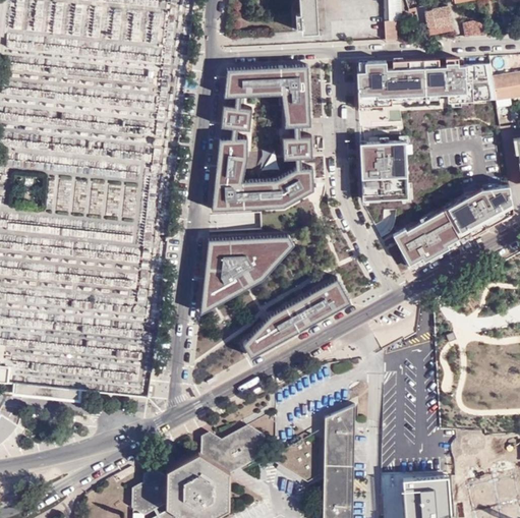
[(298,0),(299,15),(294,16),(294,31),(300,31),(300,34),(313,34),(311,0),(298,0)]
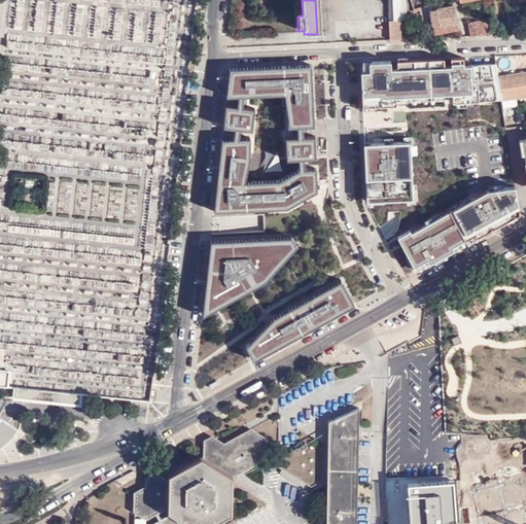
[(411,2),(414,10),(416,10),(421,9),(419,0),(411,2)]
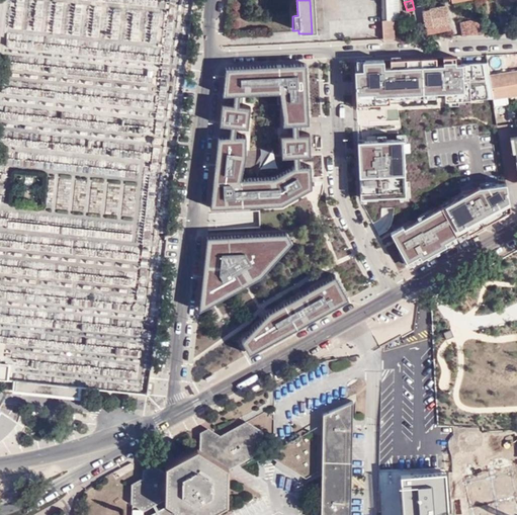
[(427,35),(450,31),(446,8),(430,11),(429,6),(414,9),(417,26),(425,24),(427,35)]
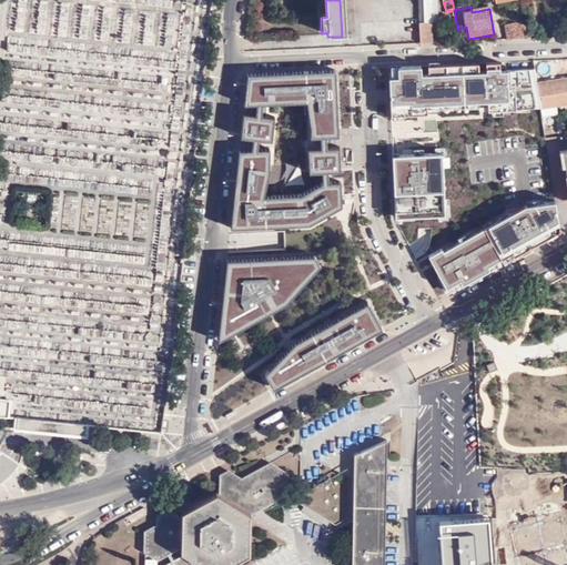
[(446,11),(441,12),(444,21),(451,19),(448,11),(446,11)]
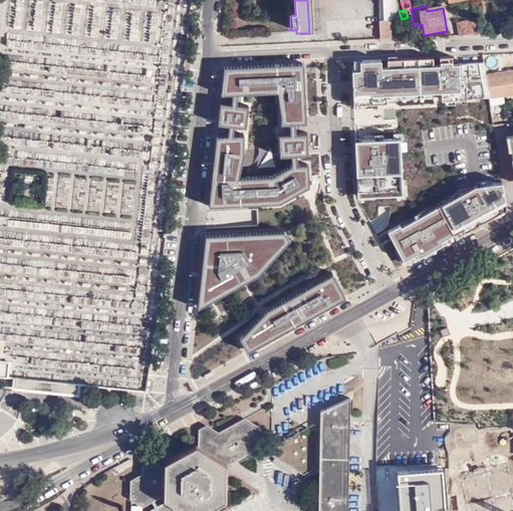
[(456,24),(458,38),(480,37),(477,22),(467,23),(456,24)]
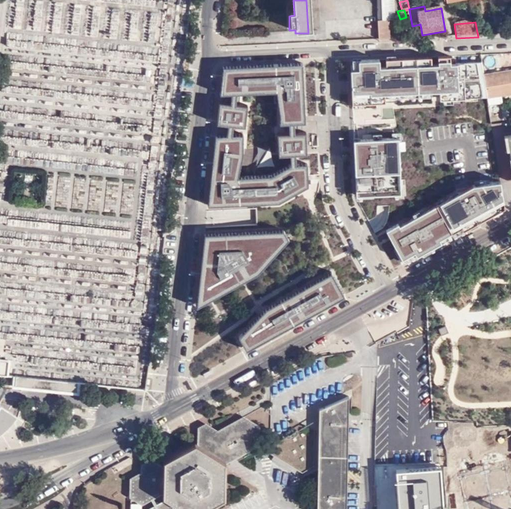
[(378,23),(378,41),(385,41),(389,41),(389,23),(378,23)]
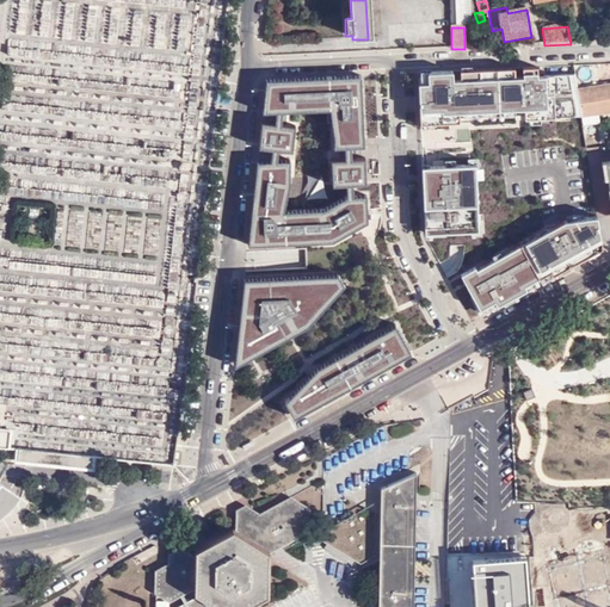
[(552,100),(550,66),(424,70),(425,105),(552,100)]
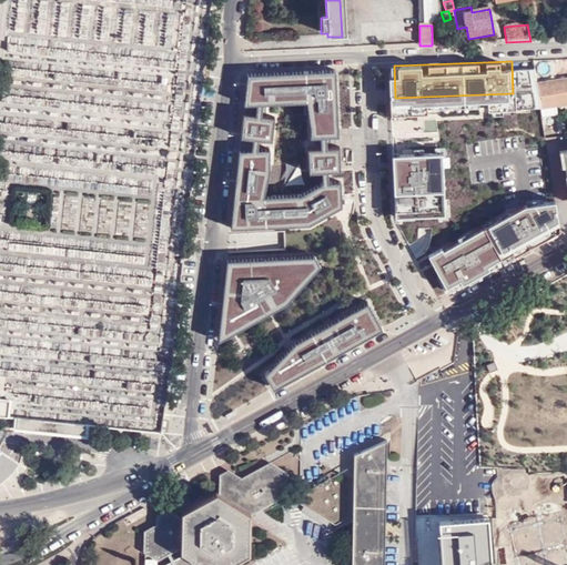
[(247,128),(244,148),(238,220),(286,218),(312,217),(353,193),(354,179),(352,66),(254,71),(252,96),(247,128)]
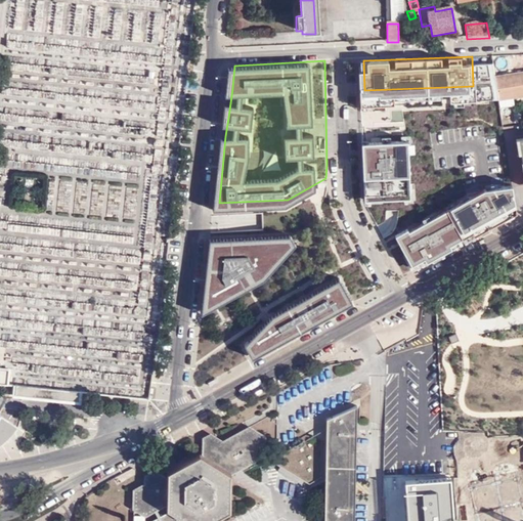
[(512,100),(522,97),(522,75),(493,80),(497,102),(512,100)]
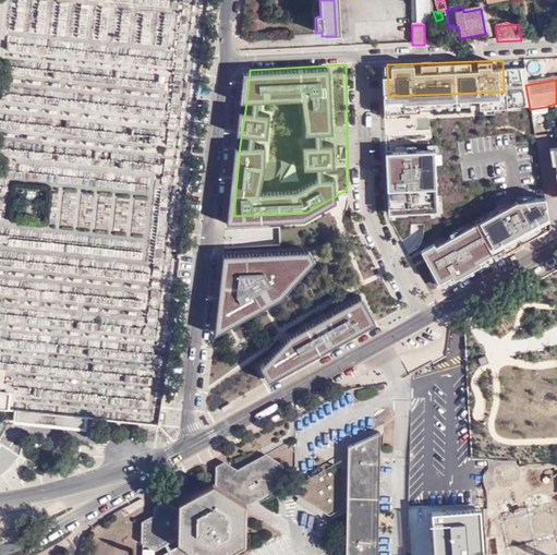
[(531,117),(546,115),(545,107),(530,109),(531,117)]
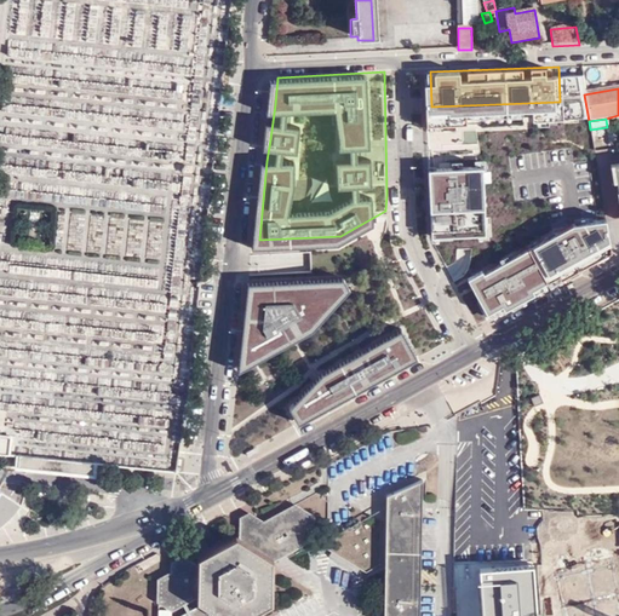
[(450,136),(447,147),(462,150),(464,139),(450,136)]
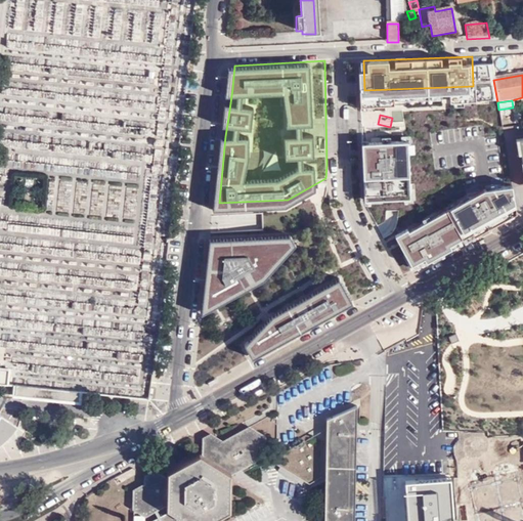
[(372,145),(361,145),(364,204),(410,202),(407,143),(380,144),(380,140),(376,140),(376,148),(372,149),(372,145)]
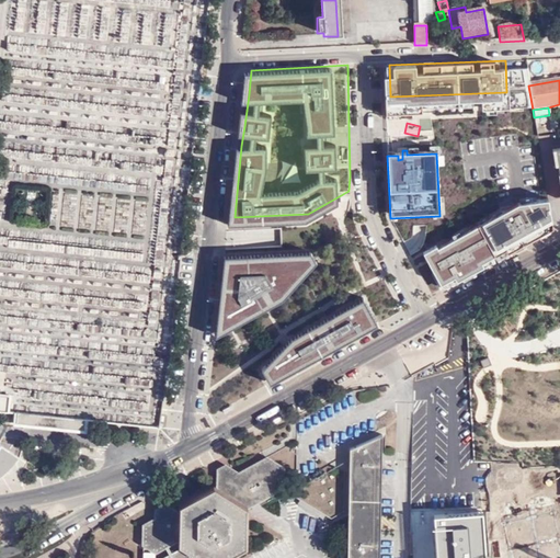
[(79,200),(80,192),(64,192),(64,229),(78,229),(78,217),(92,217),(92,200),(79,200)]
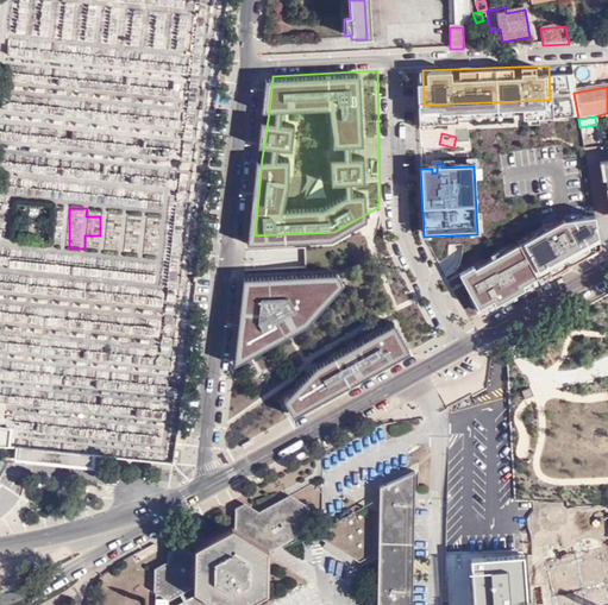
[(121,218),(108,219),(111,246),(124,245),(121,218)]
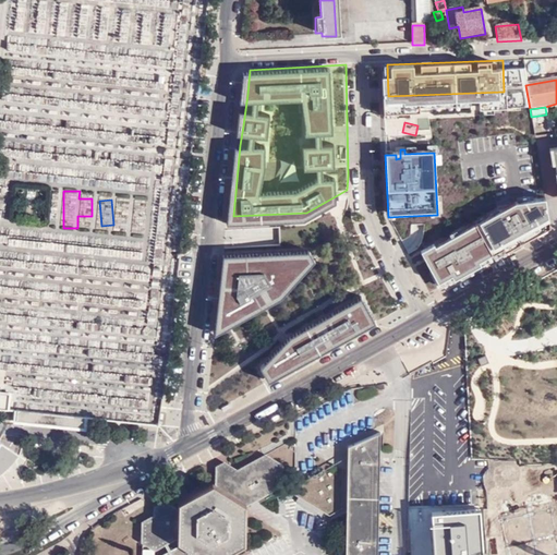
[(440,290),(549,230),(545,202),(541,202),(515,206),(498,215),(422,256),(440,290)]
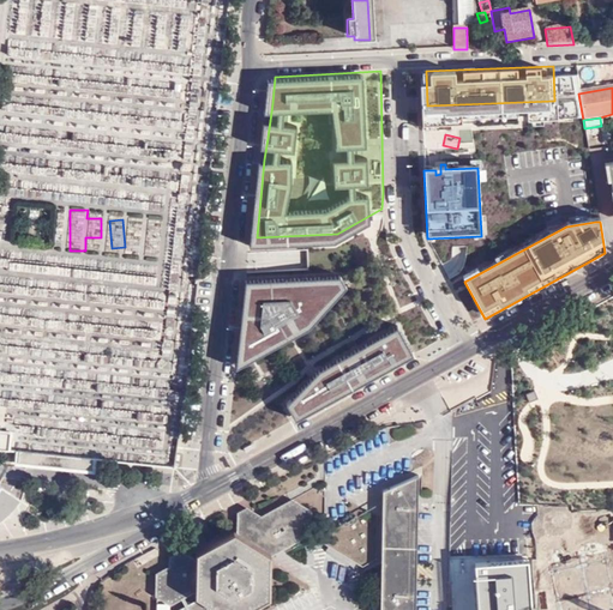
[(312,281),(245,284),(235,372),(310,331),(346,290),(340,279),(312,281)]
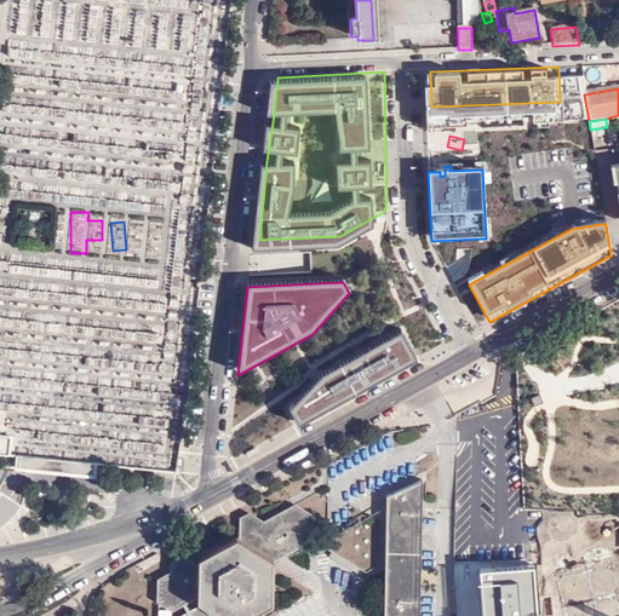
[(418,362),(402,333),(322,376),(290,410),(299,427),(407,368),(406,367),(412,363),(412,366),(418,362)]
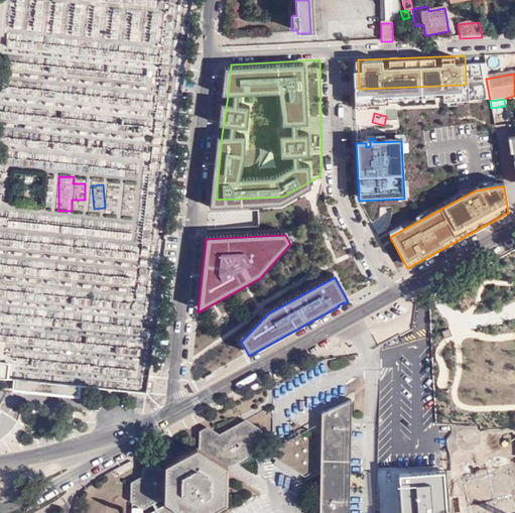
[(0,382),(8,383),(8,372),(0,371),(0,382)]
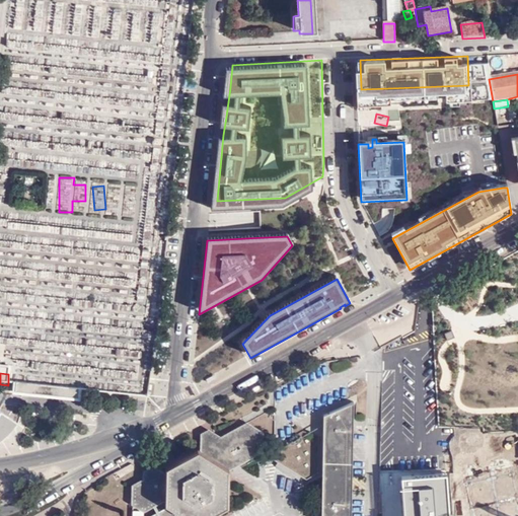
[(80,401),(80,393),(73,392),(17,386),(16,394),(22,395),(80,401)]
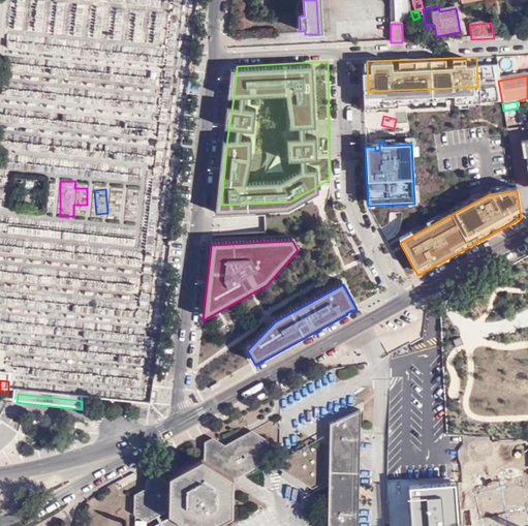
[(333,431),(333,432),(332,482),(331,525),(358,525),(361,418),(362,416),(362,412),(331,426),(332,431),(333,431)]
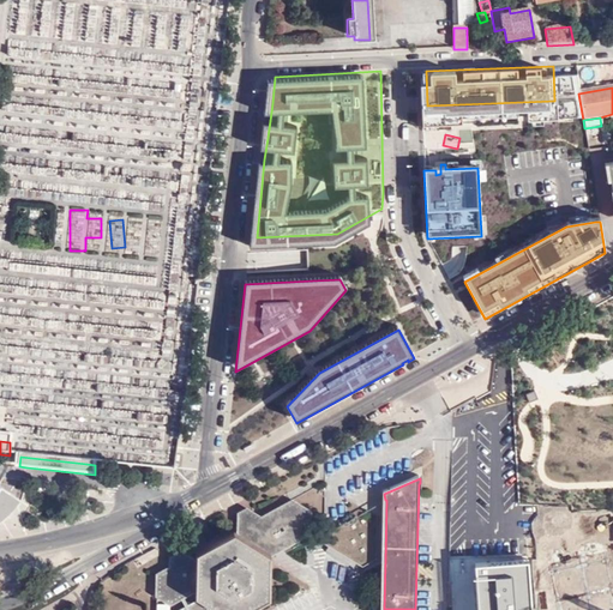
[(0,526),(4,524),(12,517),(22,505),(2,490),(0,493),(0,526)]
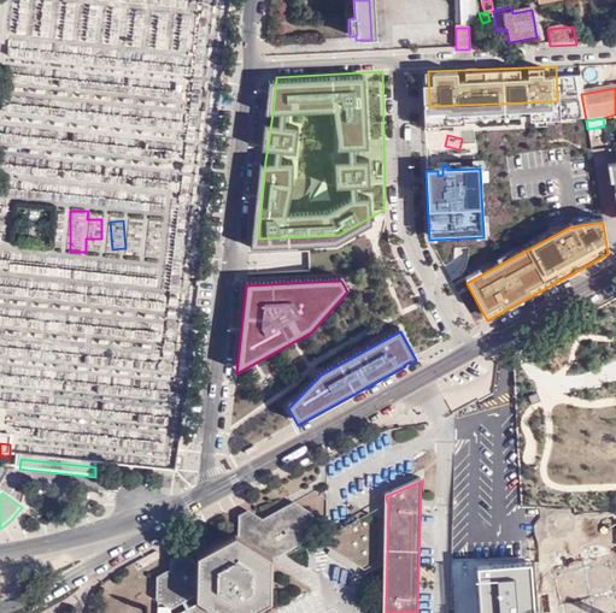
[(181,565),(170,571),(157,578),(157,601),(172,609),(197,597),(197,600),(201,603),(183,612),(212,612),(213,611),(216,612),(248,612),(270,601),(271,561),(312,541),(314,517),(293,504),(263,520),(263,528),(198,563),(197,564),(187,569),(181,565)]
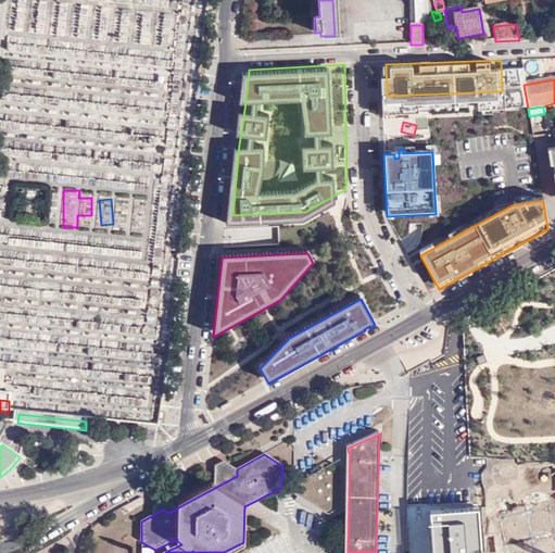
[(349,506),(350,454),(285,490),(289,493),(295,489),(303,493),(300,499),(329,517),(349,506)]
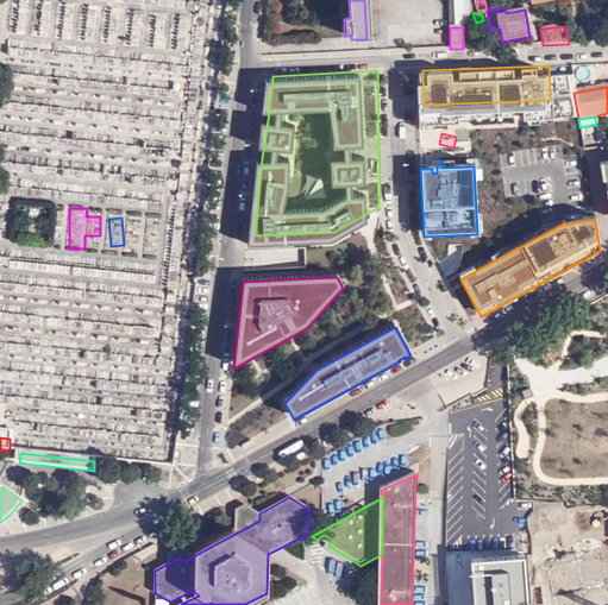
[(259,521),(259,514),(244,505),(236,510),(236,531),(232,529),(195,550),(195,555),(259,521)]
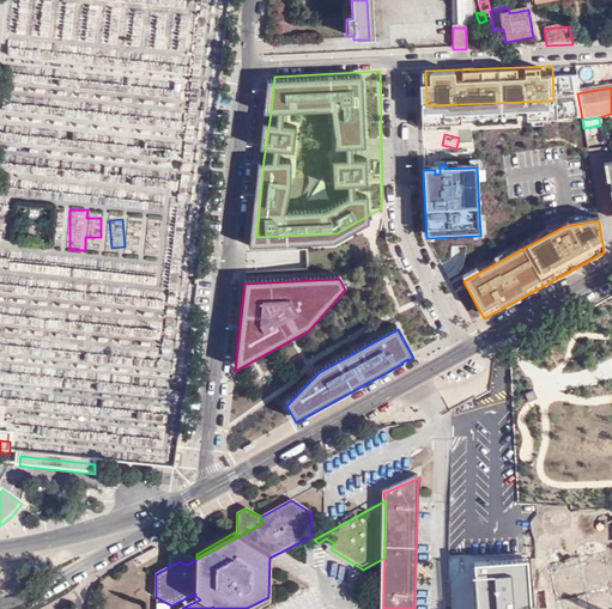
[(579,608),(575,513),(535,515),(540,608),(579,608)]
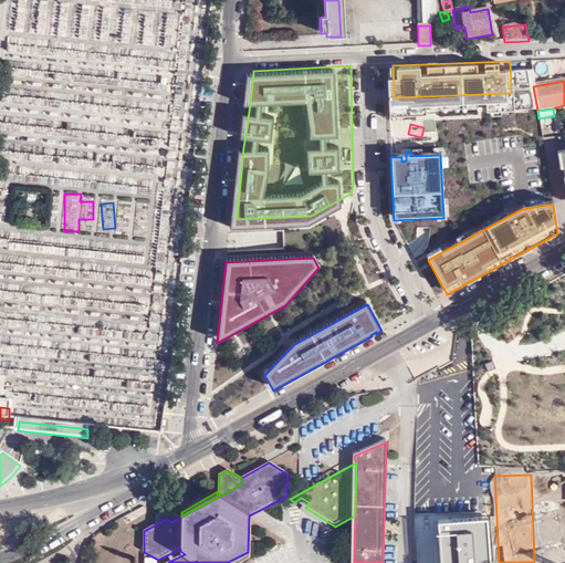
[(301,498),(294,502),(305,508),(309,502),(301,498)]
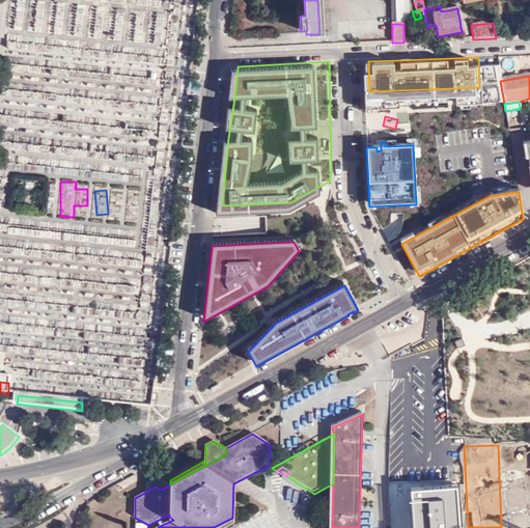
[(146,483),(146,492),(156,487),(161,490),(169,485),(158,477),(146,483)]
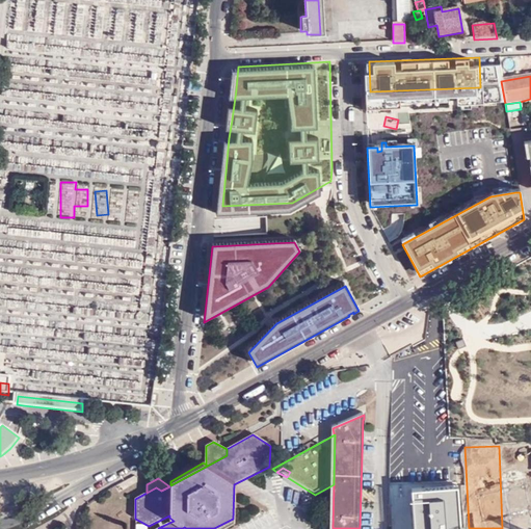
[(461,528),(458,487),(413,491),(415,528),(461,528)]
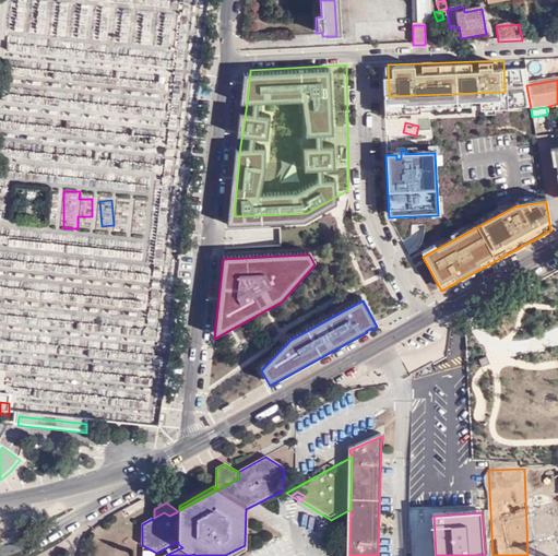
[(416,546),(424,547),(426,525),(418,524),(416,546)]
